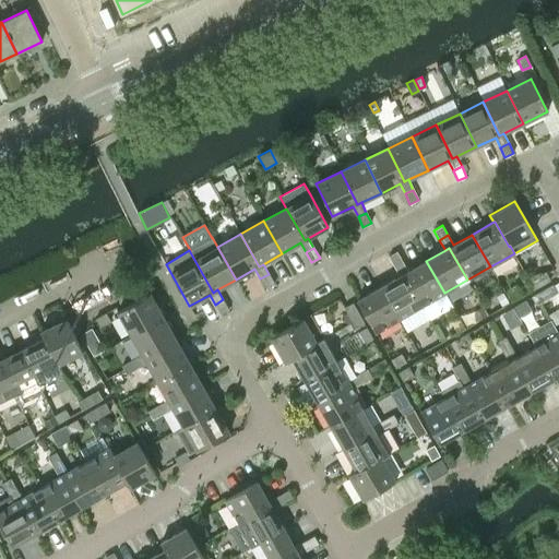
[(394,266),(402,261),(396,251),(389,256),(394,266)]
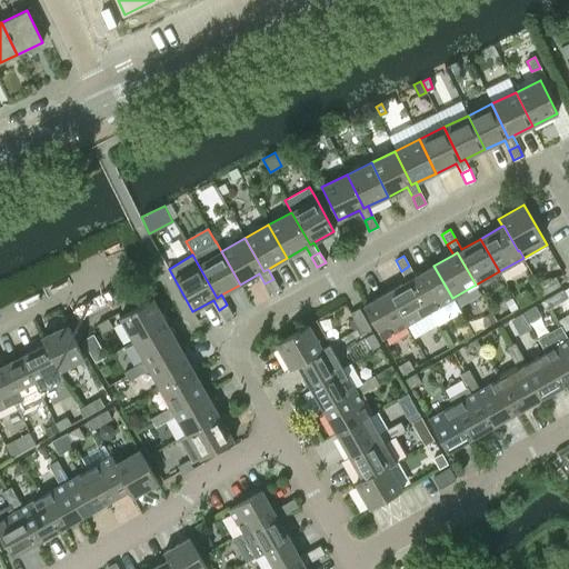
[(409,266),(401,271),(407,281),(411,278),(437,325),(460,311),(452,298),(433,266),(415,276),(409,266)]
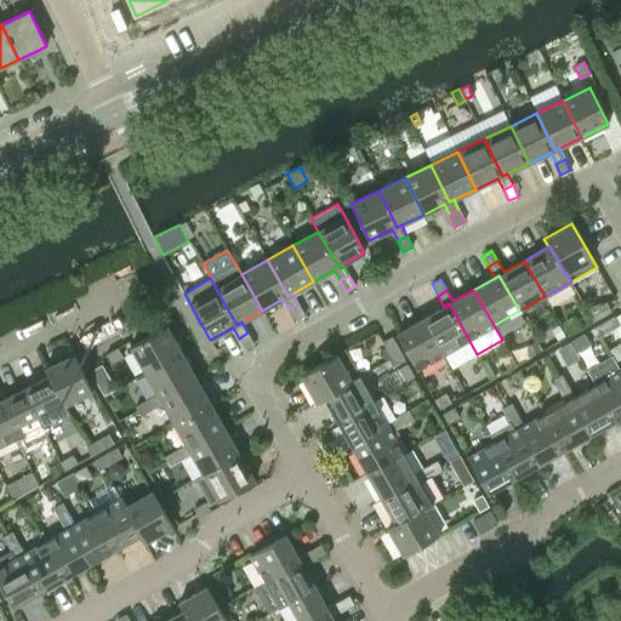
[(605,302),(594,308),(599,317),(611,311),(605,302)]
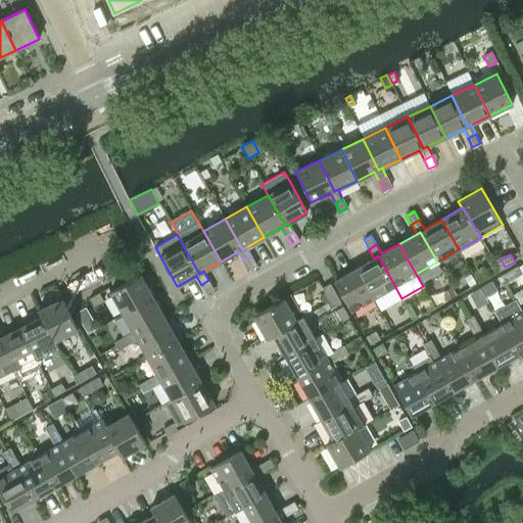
[(374,258),(357,268),(374,298),(381,311),(401,298),(378,255),(374,258)]
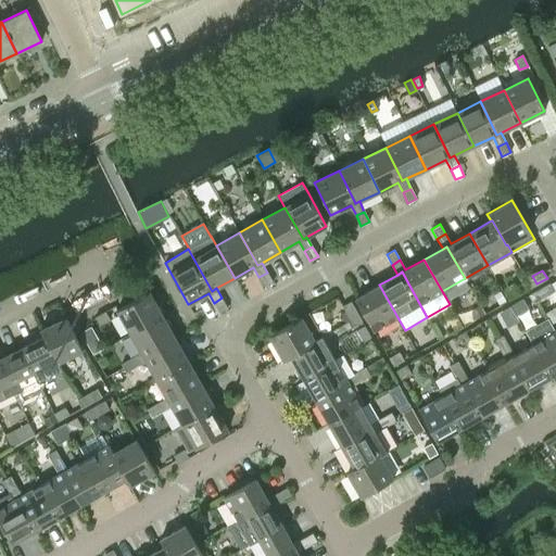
[(267,273),(258,277),(264,287),(273,282),(267,273)]
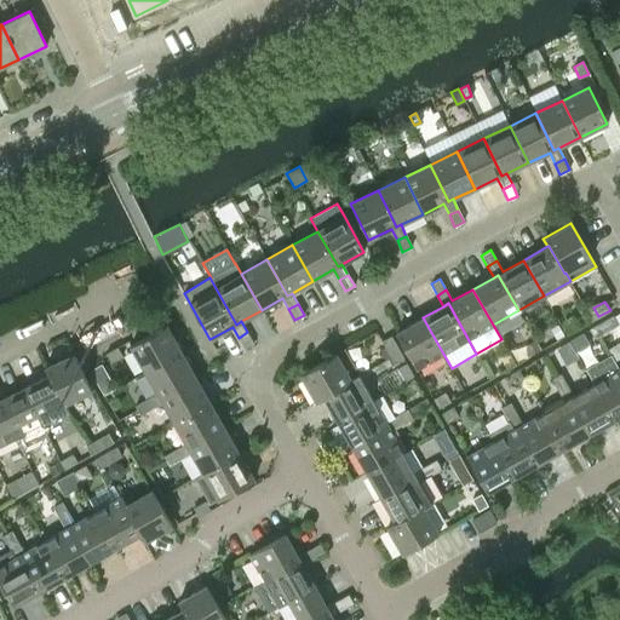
[(598,316),(593,308),(583,314),(587,323),(598,316)]
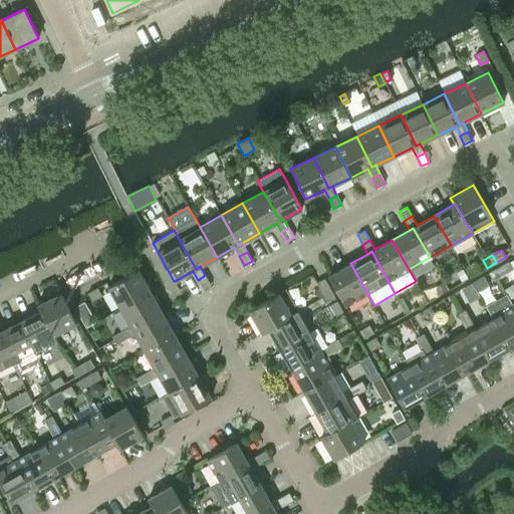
[(499,266),(503,274),(512,269),(508,261),(499,266)]
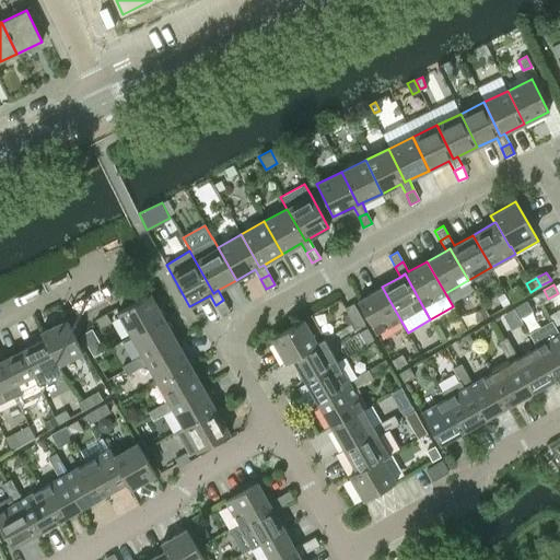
[(400,319),(382,287),(358,301),(376,333),(400,319)]
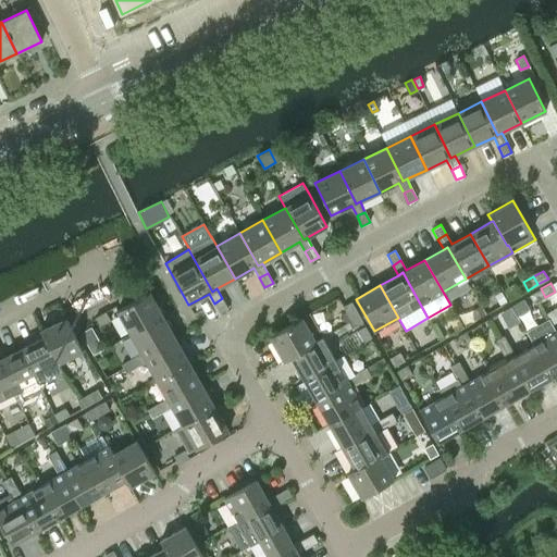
[(531,295),(535,302),(545,297),(541,288),(531,295)]
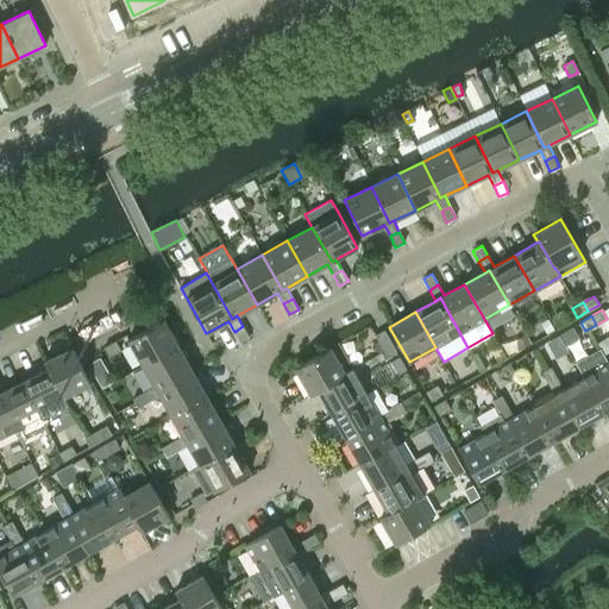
[(129,340),(143,366),(179,346),(163,320),(129,340)]
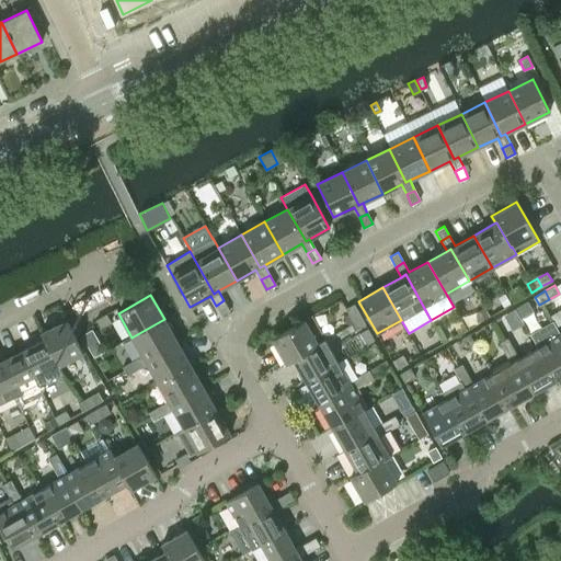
[(505,295),(500,298),(503,306),(508,302),(505,295)]
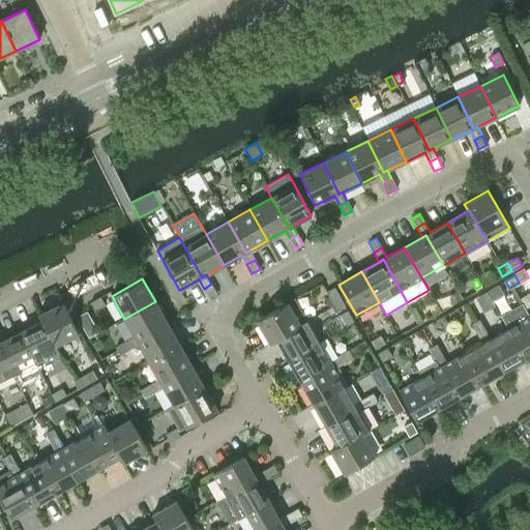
[(211,284),(204,289),(209,298),(216,294),(211,284)]
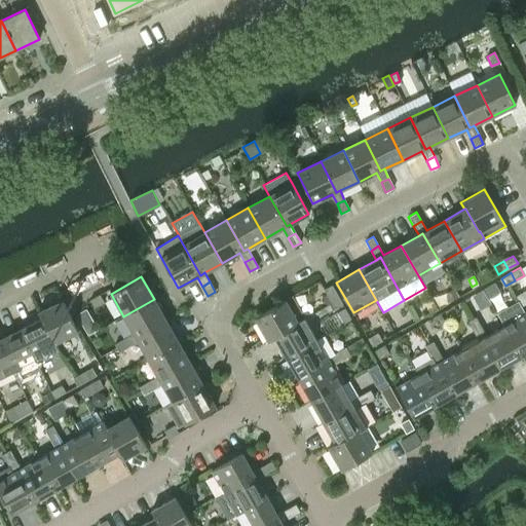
[(493,283),(484,288),(488,297),(498,291),(493,283)]
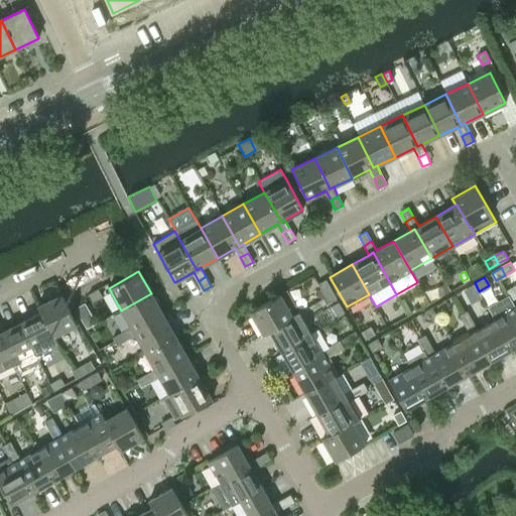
[(326,279),(318,283),(317,283),(323,293),(331,288),(326,279)]
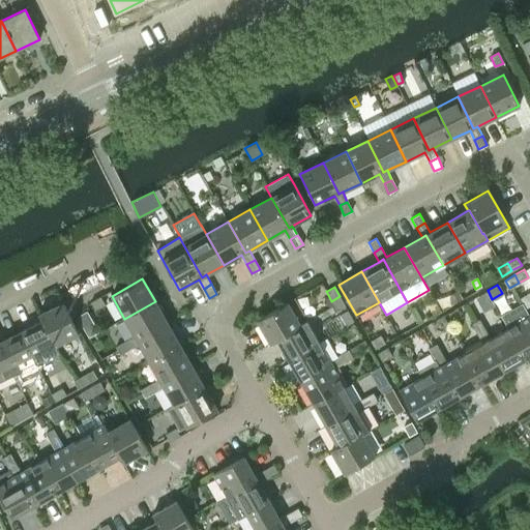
[(457,291),(449,296),(452,302),(461,298),(457,291)]
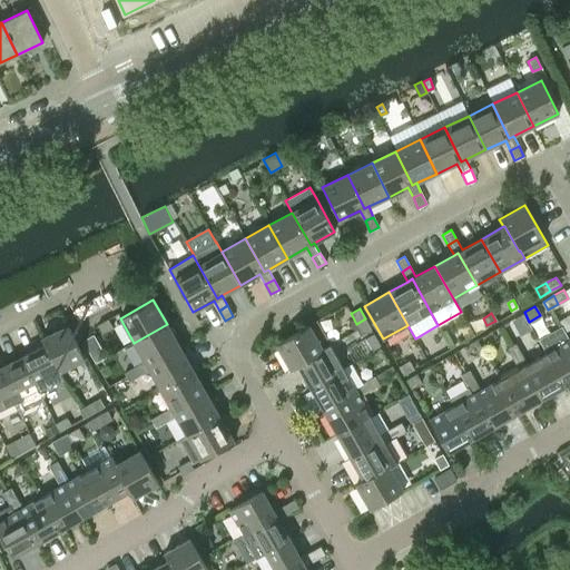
[(363,334),(371,330),(365,318),(356,324),(363,334)]
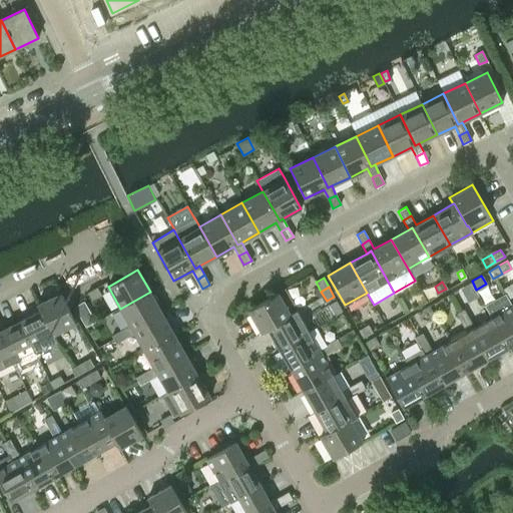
[(92,301),(101,295),(97,288),(87,293),(92,301)]
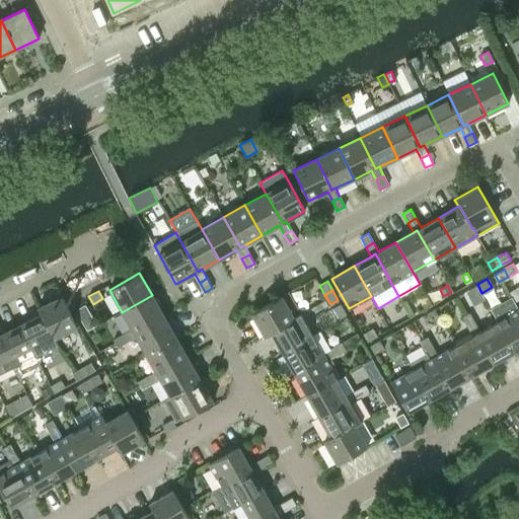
[(134,332),(164,316),(152,295),(122,312),(132,329),(123,335),(127,342),(136,337),(134,332)]
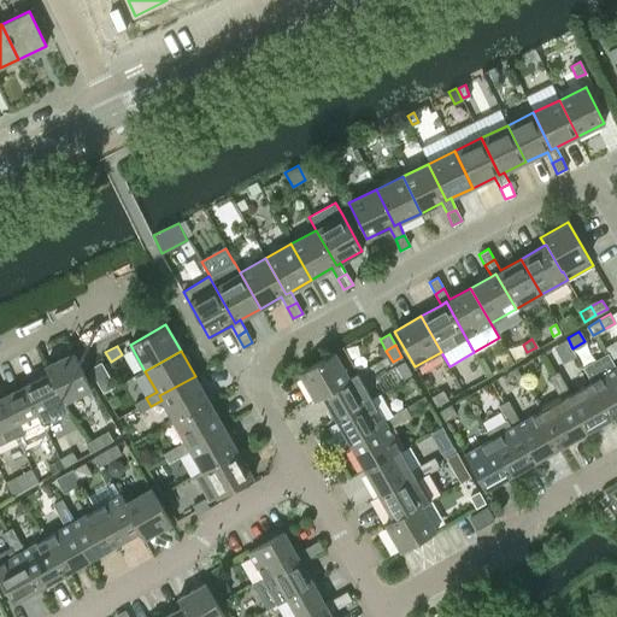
[(64,403),(65,401),(92,389),(74,352),(45,366),(48,375),(50,374),(64,403)]
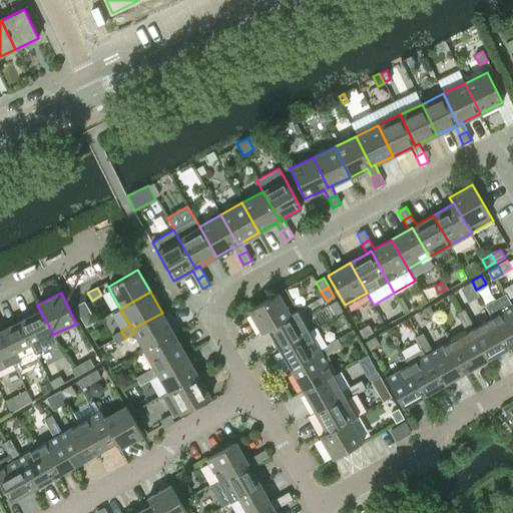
[(290,314),(297,310),(289,297),(283,301),(278,293),(248,310),(262,333),(269,329),(268,328),(291,315),(290,314)]
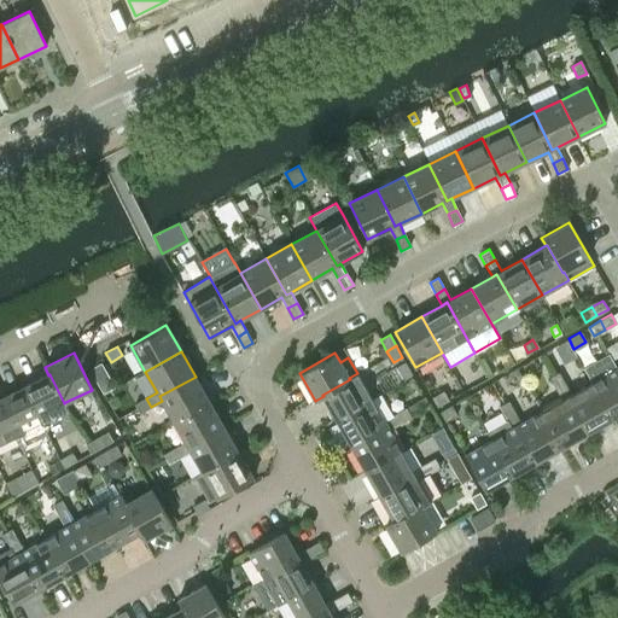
[(608,354),(583,367),(592,383),(612,418),(617,414),(617,367),(617,368),(608,354)]
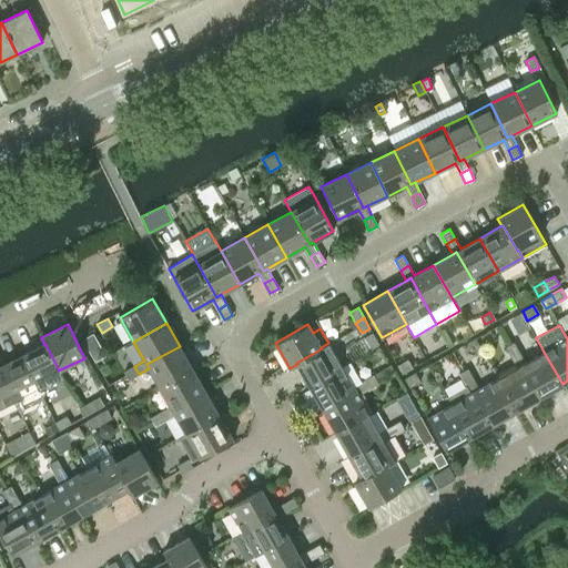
[(93,333),(83,340),(95,361),(105,355),(93,333)]
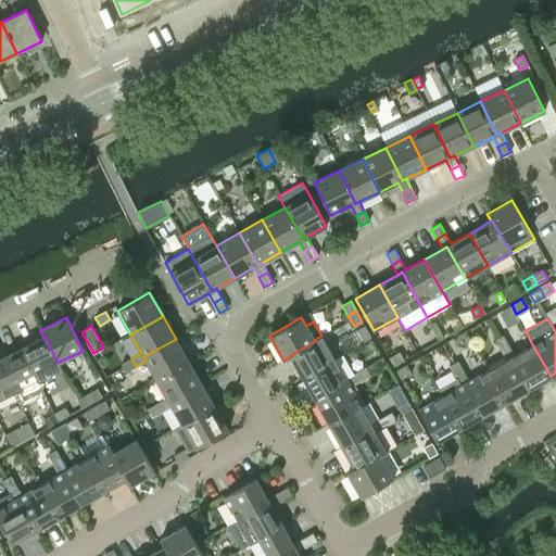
[(363,342),(371,338),(364,326),(356,330),(363,342)]
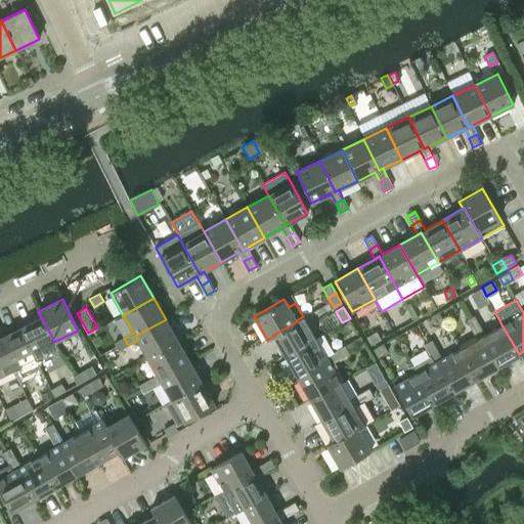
[(466,320),(471,330),(479,325),(474,315),(466,320)]
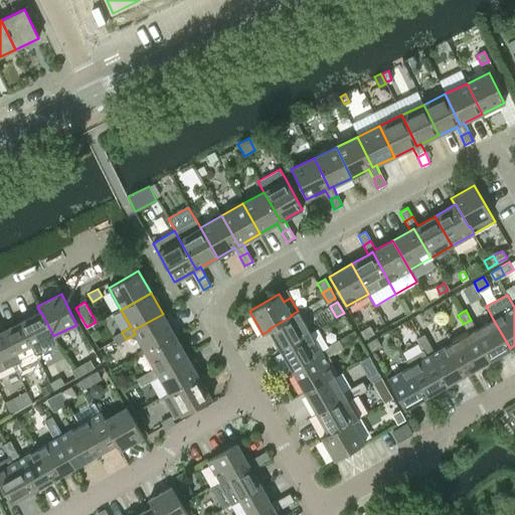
[(298,311),(291,315),(292,316),(269,329),(270,330),(281,350),(310,333),(298,311)]
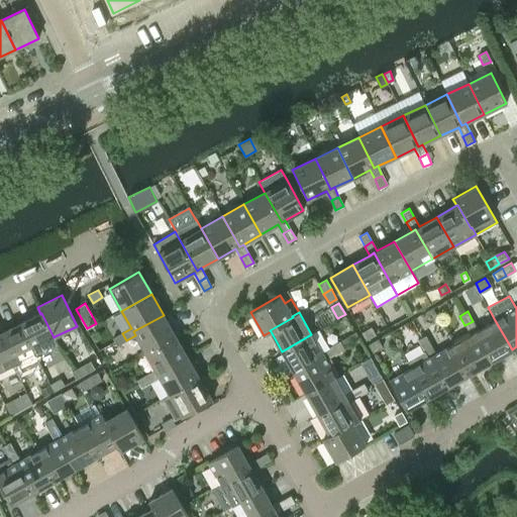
[(40,314),(20,324),(35,354),(59,343),(55,336),(54,337),(41,313),(40,314)]
